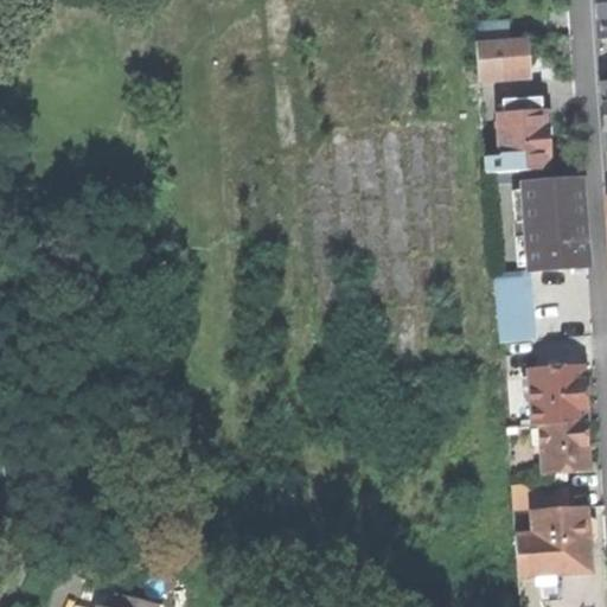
[(508,23),(478,24),(478,39),(508,38),(508,23)]
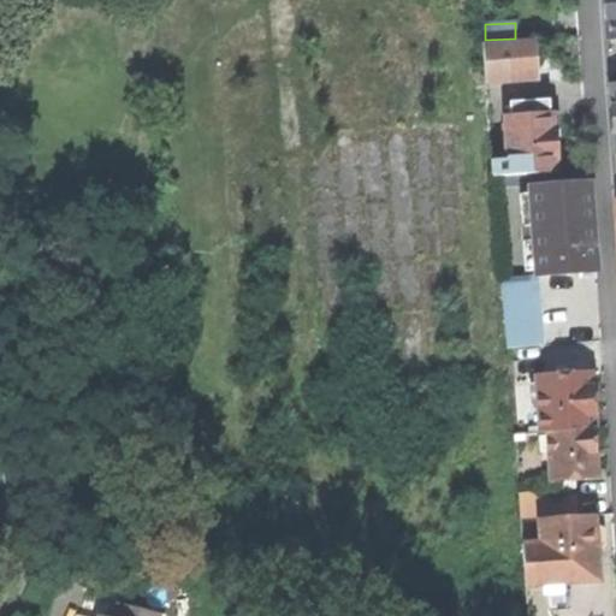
[(484,42),(486,82),(537,78),(533,39),(484,42)]
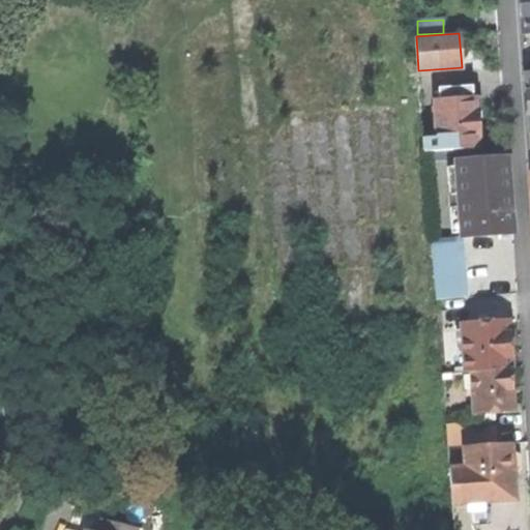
[(439,89),(440,101),(473,99),(472,87),(439,89)]
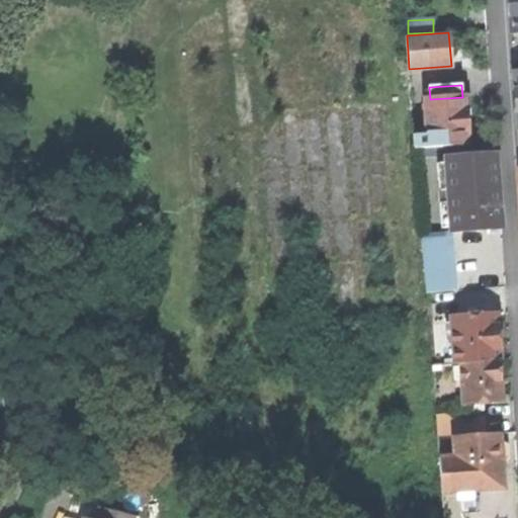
[(429,136),(430,147),(469,145),(468,120),(466,97),(462,97),(430,99),(427,99),(429,136)]
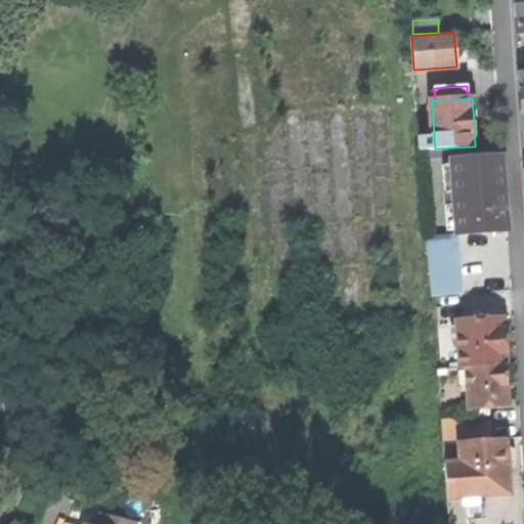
[(435,148),(434,137),(420,138),(420,149),(435,148)]
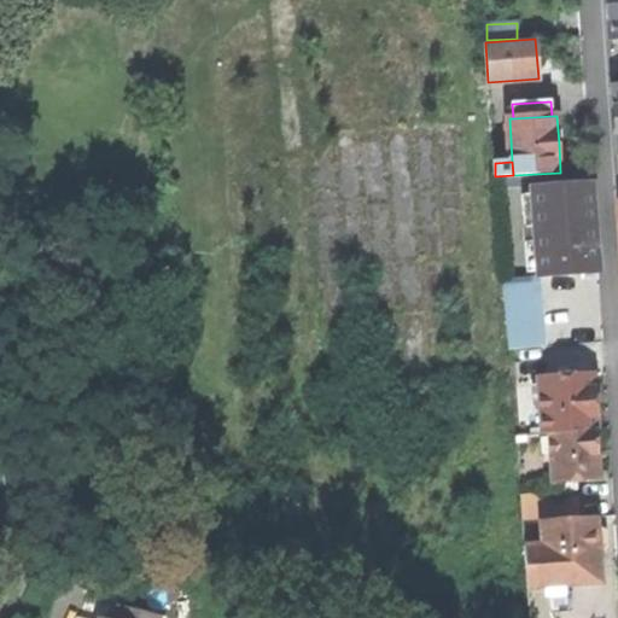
[(538,270),(538,275),(598,272),(595,231),(592,185),(532,188),(532,194),(535,227),(536,242),(538,270)]
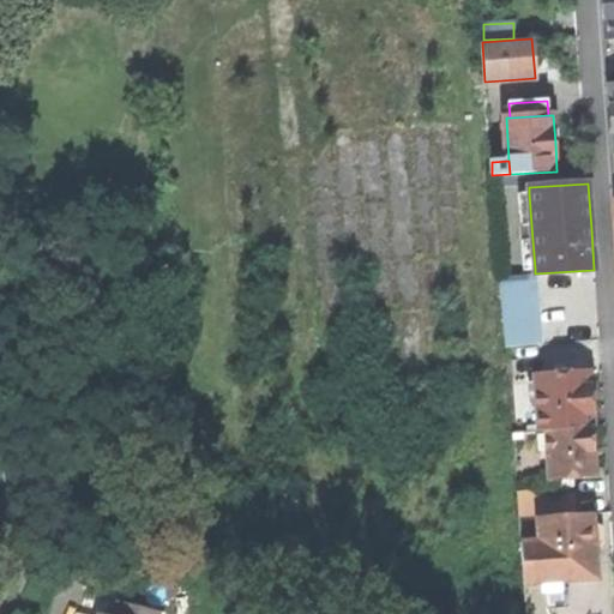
[(521,227),(531,226),(529,193),(518,194),(521,227)]
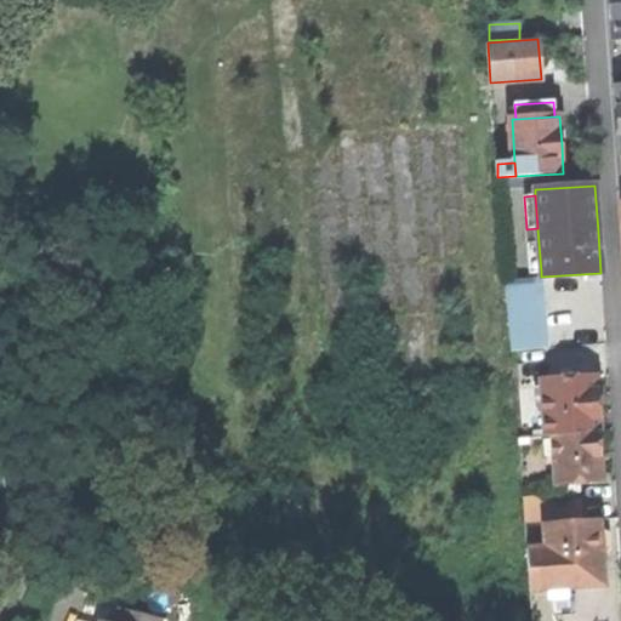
[(529,273),(541,272),(539,243),(528,244),(529,273)]
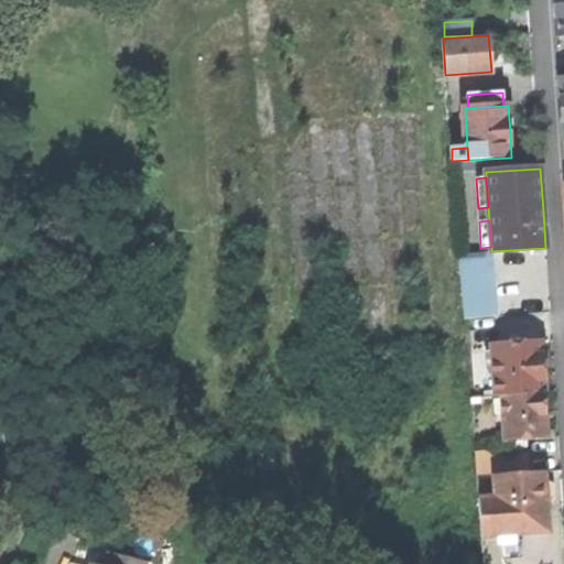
[(497,316),(491,251),(459,255),(465,318),(494,316),(497,316)]
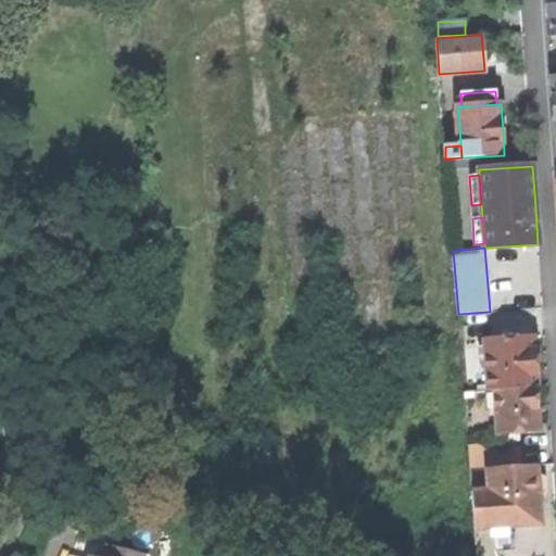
[(487,312),(458,314),(459,333),(488,331),(487,312)]
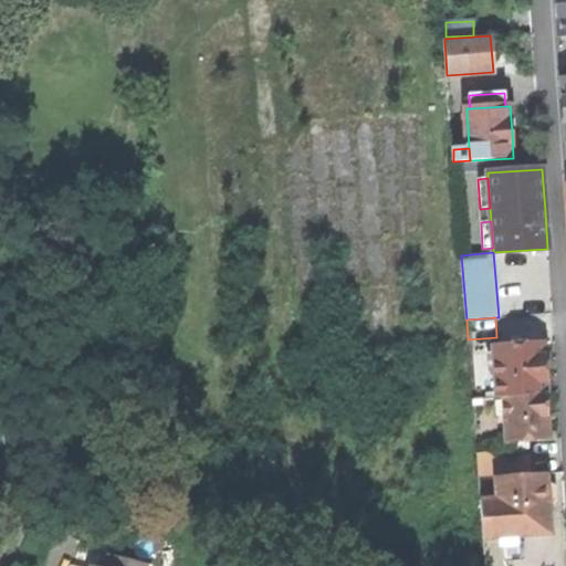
[(502,397),(547,392),(545,368),(543,343),(493,346),(494,353),(489,353),(490,363),(494,362),(498,397),(502,397)]
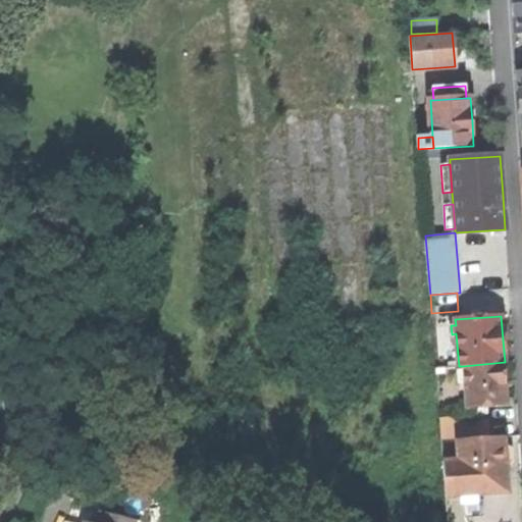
[(506,381),(505,362),(463,366),(466,408),(475,407),(484,407),(508,405),(506,381)]
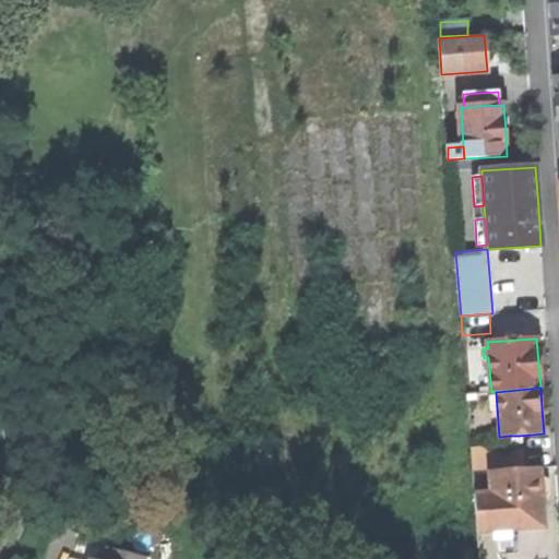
[(487,449),(471,450),(473,472),(489,470),(488,453),(487,449)]
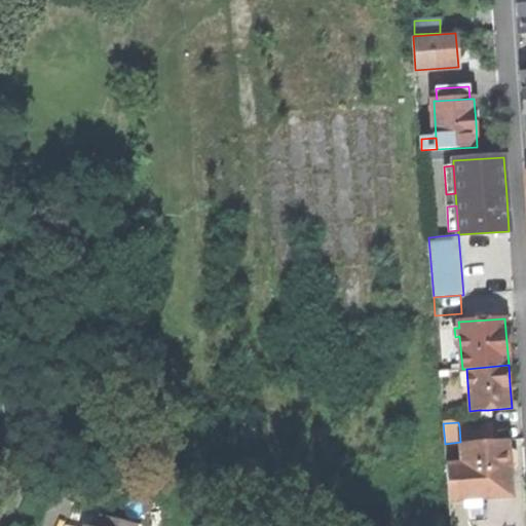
[(459,426),(460,442),(492,440),(491,423),(459,426)]
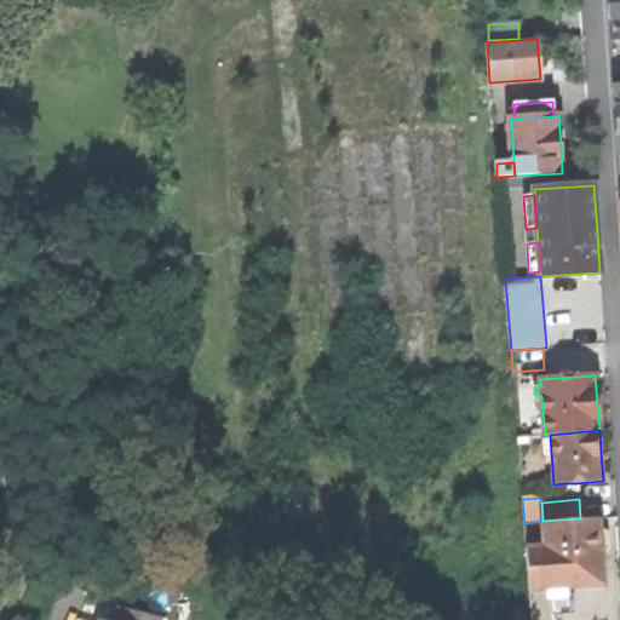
[(580,518),(543,521),(545,546),(549,587),(573,586),(604,584),(602,563),(602,554),(609,547),(608,532),(600,527),(598,517),(580,518)]
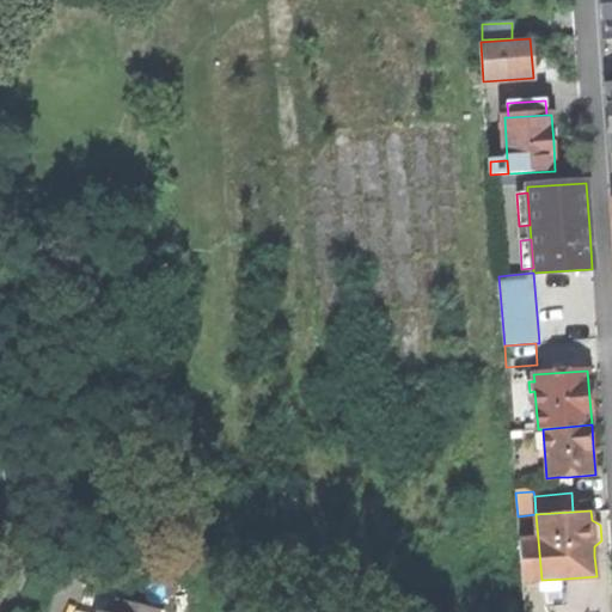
[(519,542),(538,539),(536,514),(518,516),(519,542)]
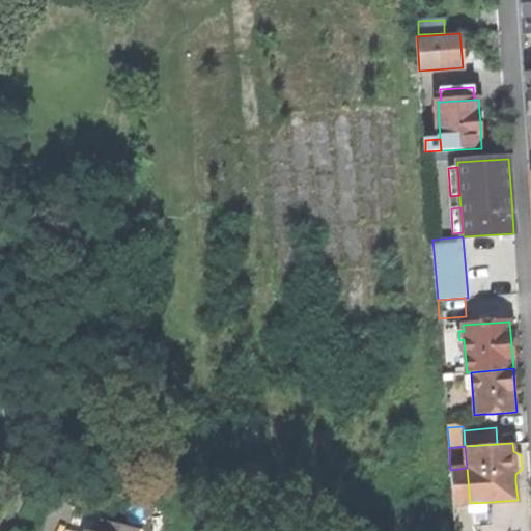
[(467,468),(450,470),(453,502),(453,505),(470,503),(467,468)]
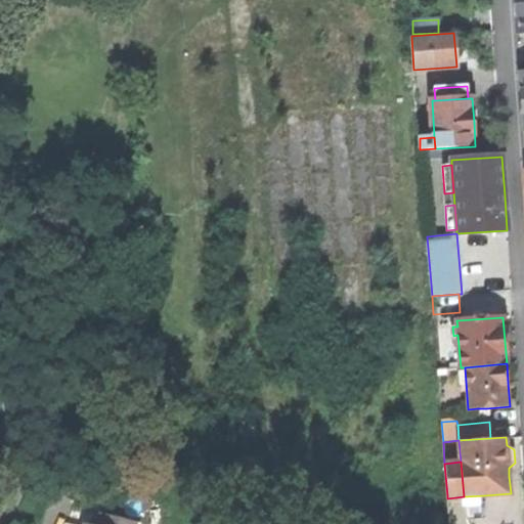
[(98,523),(133,523),(135,520),(101,512),(98,523)]
